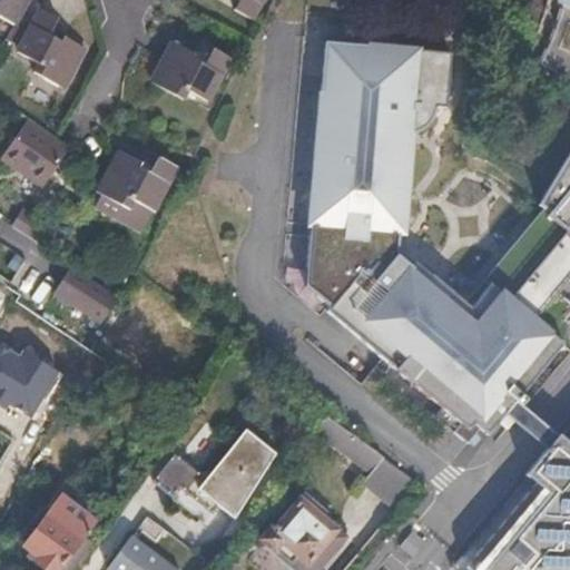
[(0,0),(0,16),(17,25),(29,0),(0,0)]
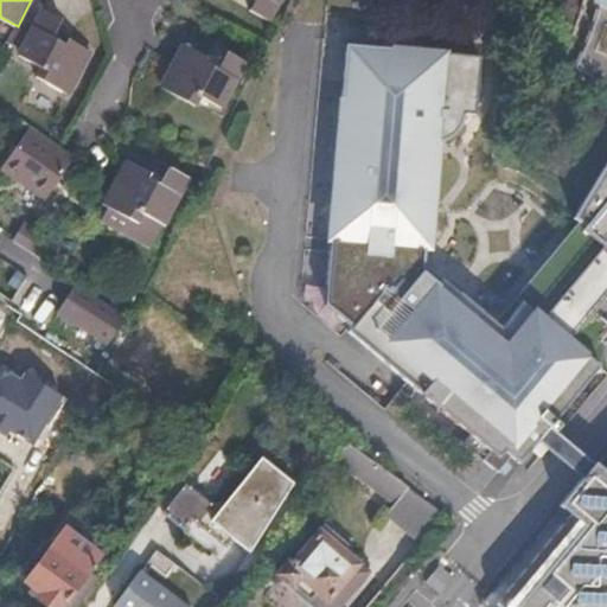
[(278,0),(251,0),(249,7),(269,18),(278,0)]
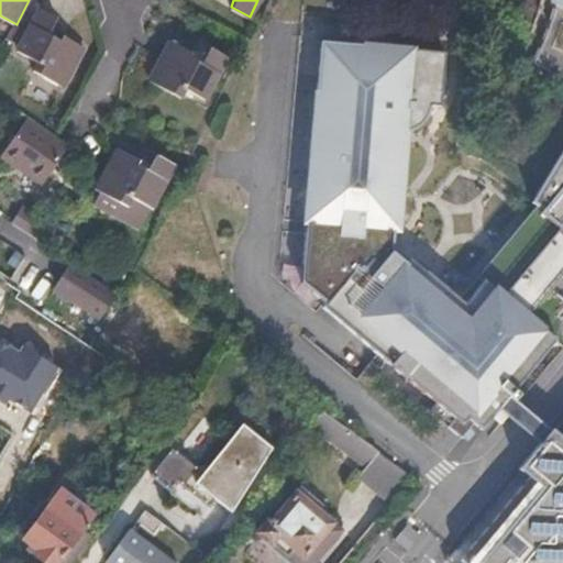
[(562,0),(543,0),(538,26),(532,40),(525,55),(562,75),(562,94),(561,98),(562,99),(562,152),(532,202),(538,206),(466,304),(424,271),(421,276),(394,253),(395,231),(399,231),(408,133),(416,130),(427,118),(430,112),(431,106),(432,95),(443,95),(446,53),(373,46),(372,56),(363,55),(364,46),(320,42),(305,223),(308,224),(302,284),(354,328),(352,332),(456,419),(449,428),(463,439),(474,424),(483,431),(499,411),(523,431),(540,444),(519,470),(521,472),(445,562),(446,562),(562,562),(562,439),(552,430),(551,431),(534,418),(517,400),(521,394),(517,390),(558,341),(527,315),(562,271),(562,0)]
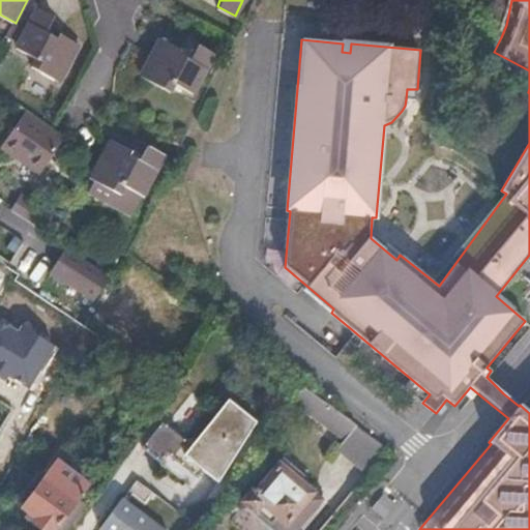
[(61,80),(82,42),(63,32),(61,36),(48,30),(55,16),(38,7),(17,49),(36,59),(35,65),(61,80)]
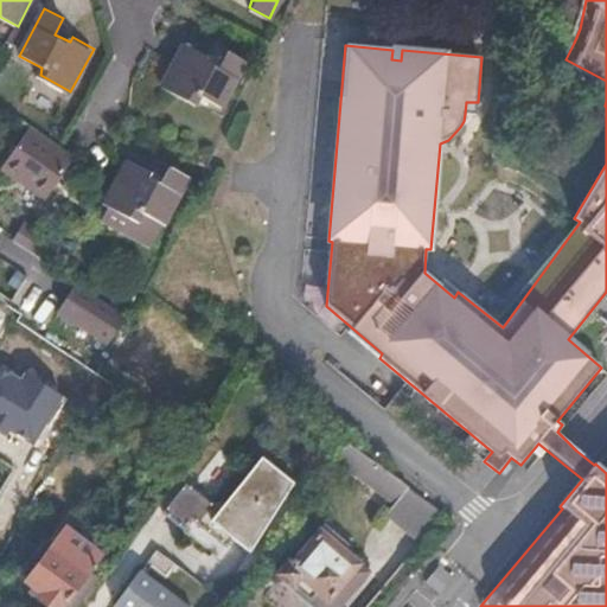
[(222,104),(247,58),(228,49),(218,65),(205,59),(209,52),(187,42),(172,70),(164,85),(197,103),(202,94),(222,104)]
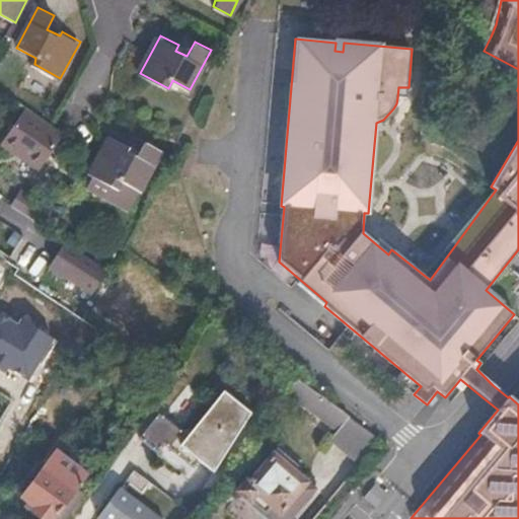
[(41,166),(45,161),(64,131),(25,106),(3,142),(18,151),(41,166)]
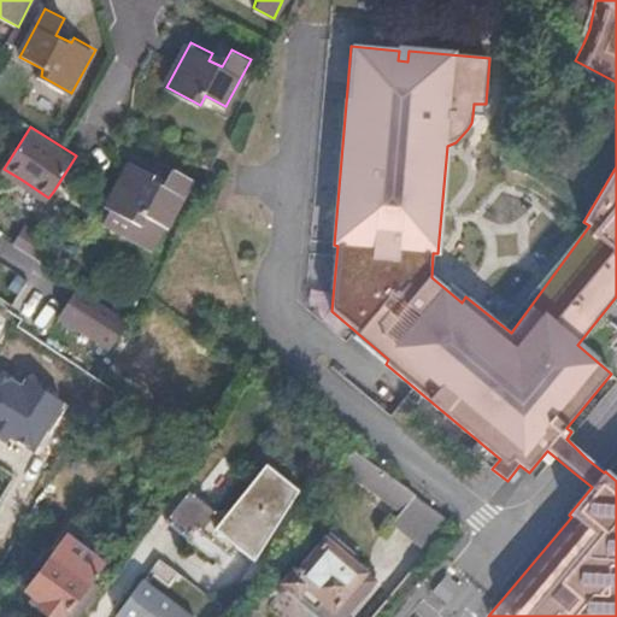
[(170,223),(194,177),(176,168),(166,186),(153,180),(156,175),(131,162),(109,204),(141,221),(147,211),(170,223)]
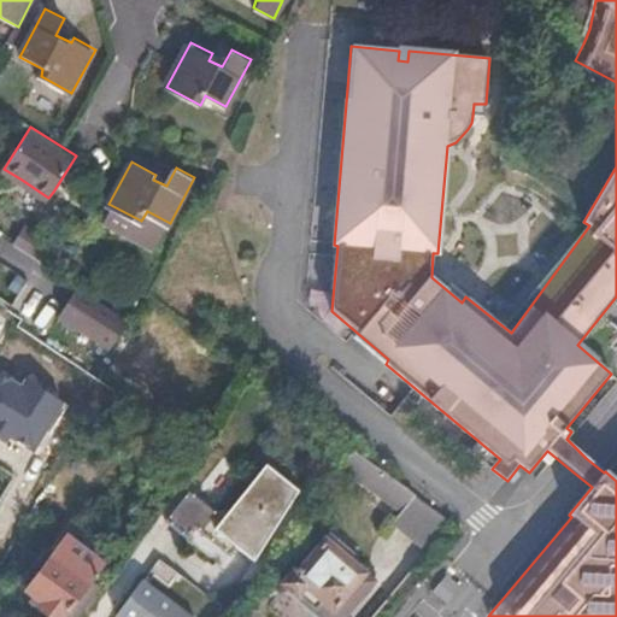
[(53,242),(24,224),(15,241),(45,259),(53,242)]
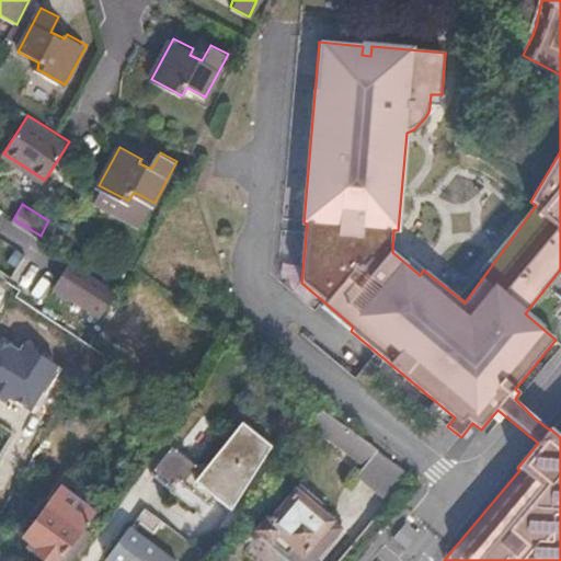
[(122,288),(72,256),(52,289),(101,320),(122,288)]
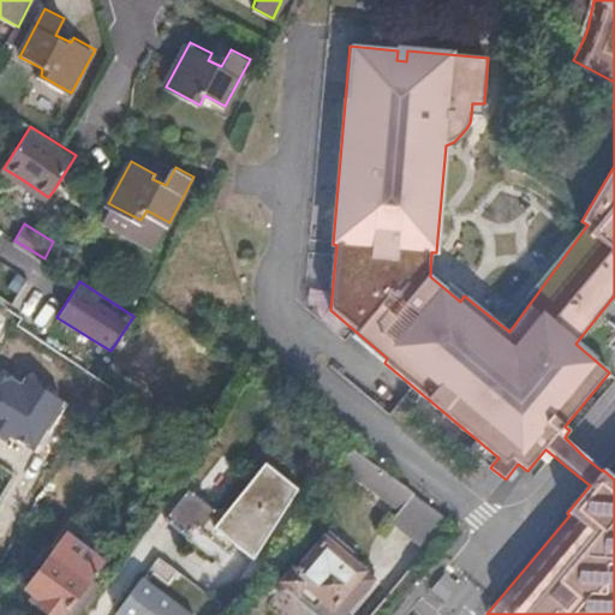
[(387,467),(357,443),(345,460),(372,483),(384,467),(387,467)]
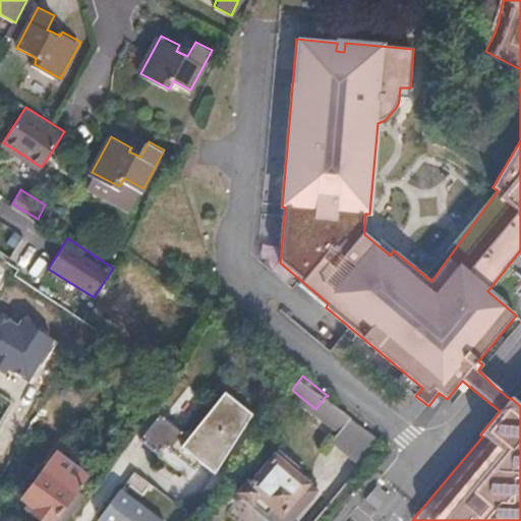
[(225,393),(221,398),(198,430),(183,435),(160,417),(141,441),(161,457),(167,447),(196,469),(201,463),(217,474),(253,414),(225,393)]
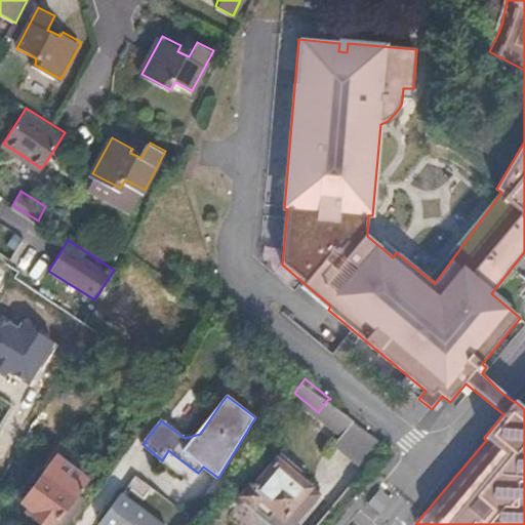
[(387,445),(367,429),(356,419),(335,446),(365,471),(387,445)]
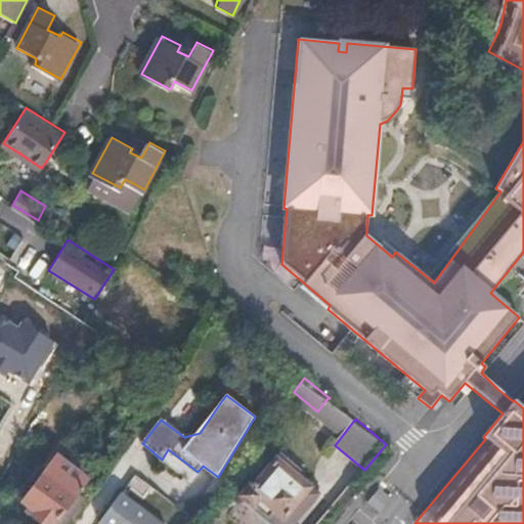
[(273,523),(280,523),(310,488),(300,478),(304,471),(274,446),(269,451),(270,453),(237,493),(271,522),(273,523)]
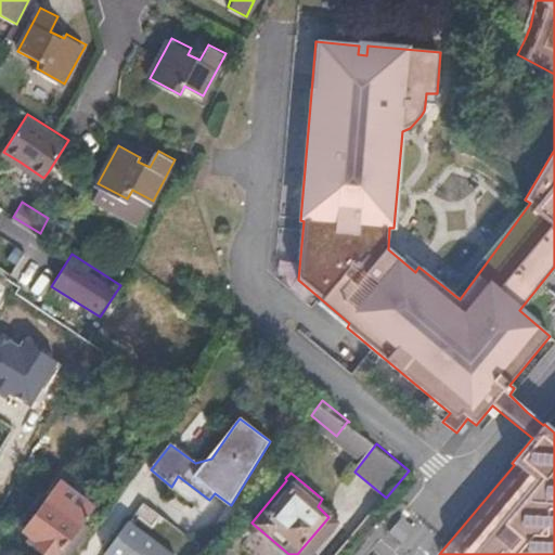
[(46,554),(55,554),(89,505),(57,482),(24,531),(28,533),(24,540),(46,554)]
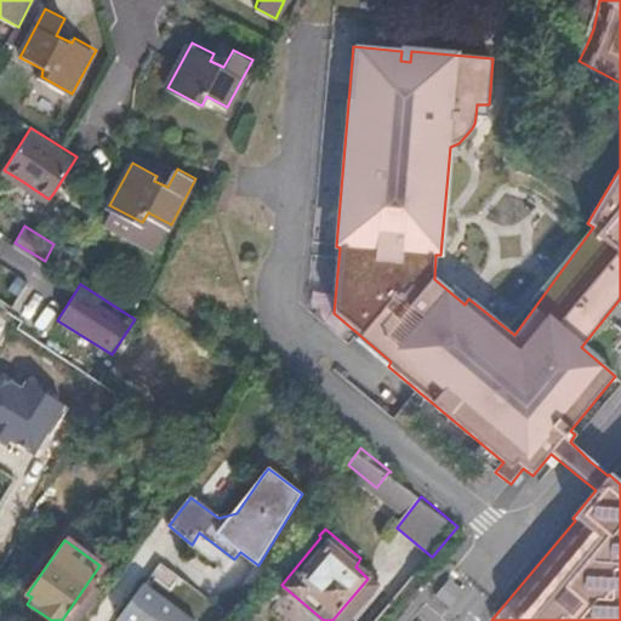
[(193,620),(144,586),(118,620),(193,620)]
